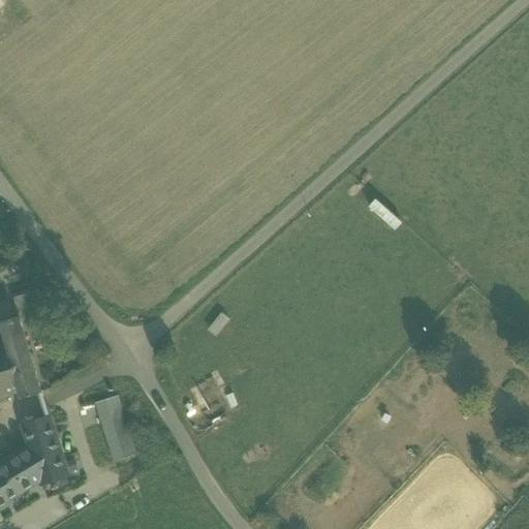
[(36,290),(11,298),(16,312),(41,304),(36,290)]
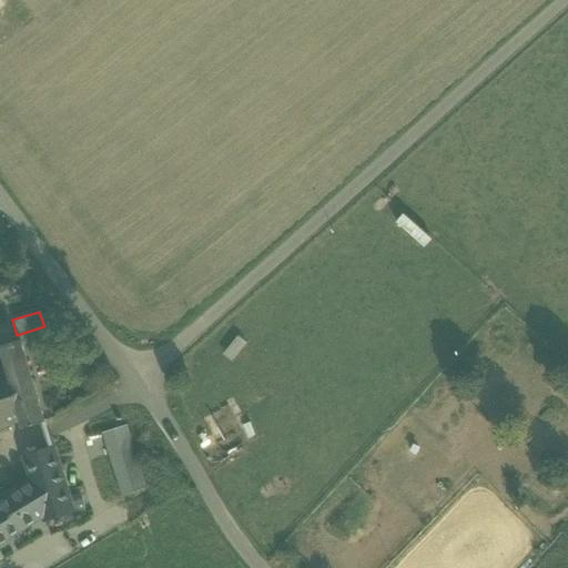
[(20,341),(0,346),(0,362),(1,367),(0,367),(0,421),(1,426),(21,421),(22,427),(43,421),(20,341)]
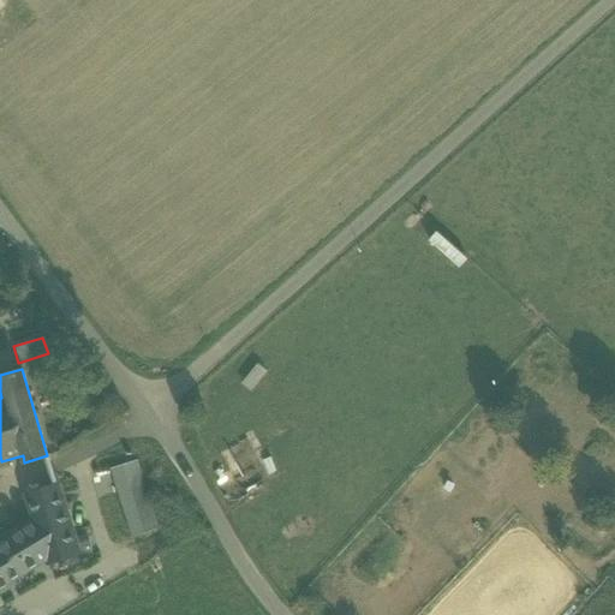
[(137,460),(112,469),(133,537),(159,529),(137,460)]
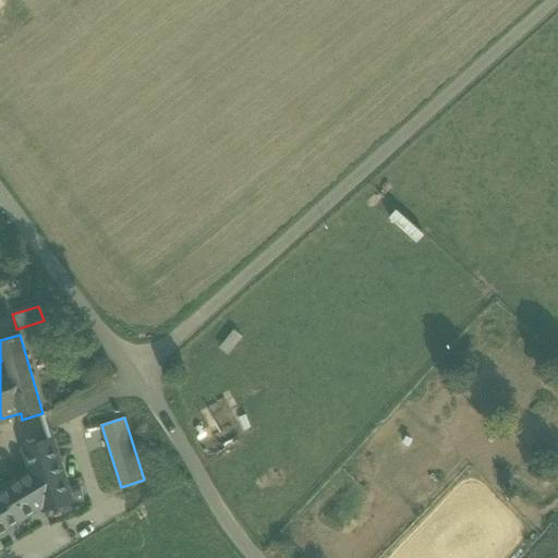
[(51,438),(25,449),(33,472),(44,505),(69,494),(51,438)]
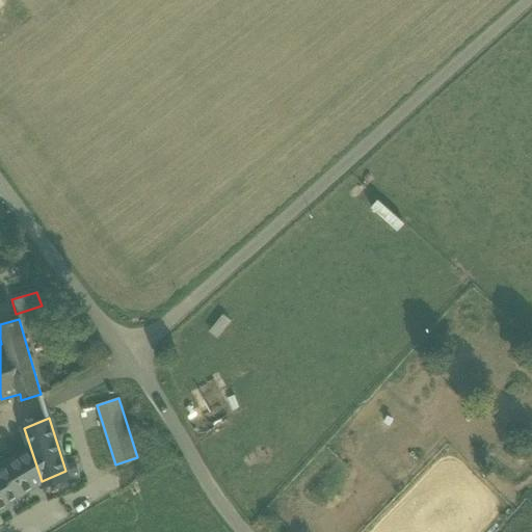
[(0,469),(0,506),(42,482),(42,481),(31,450),(0,469)]
